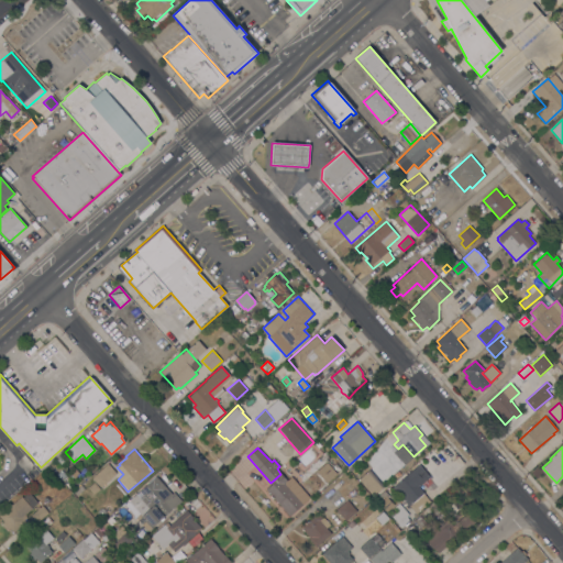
[(316,472),(327,462),(337,473),(327,483),(316,472)]
